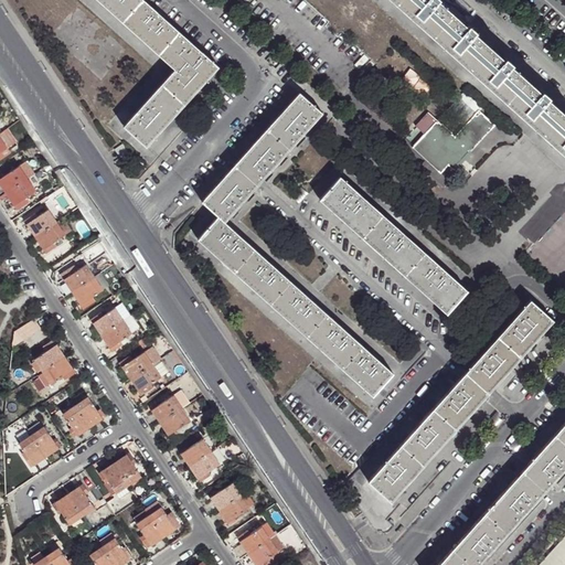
[(98,0),(124,22),(144,0),(98,0)]
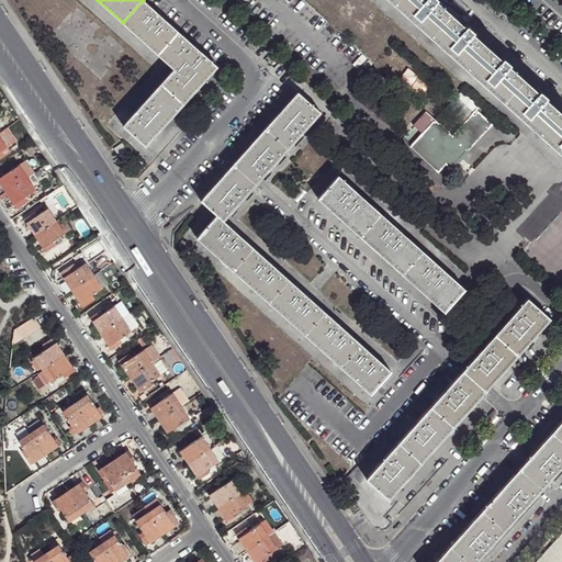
[(143,0),(123,22),(158,55),(179,32),(144,0),(143,0)]
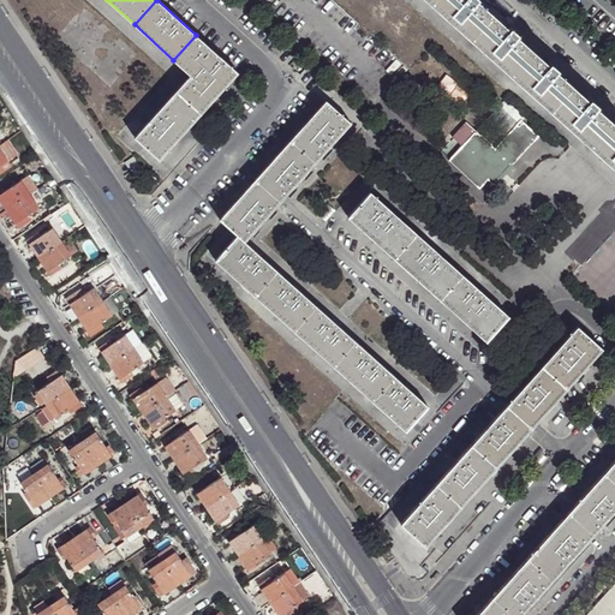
[(475,40),(495,16),(477,0),(439,0),(435,6),(475,40)]
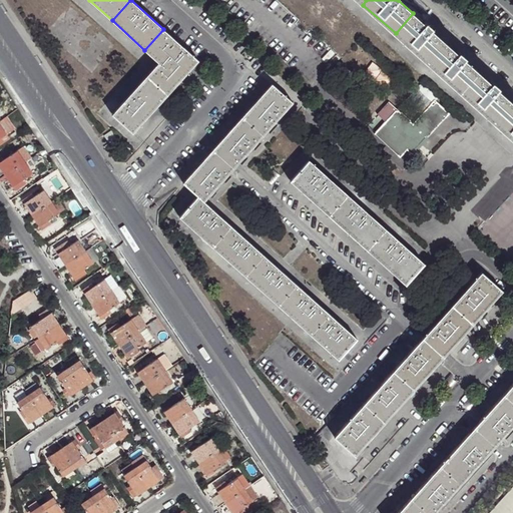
[(427,61),(445,41),(428,27),(430,24),(424,19),(422,20),(413,13),(396,33),(427,61)]
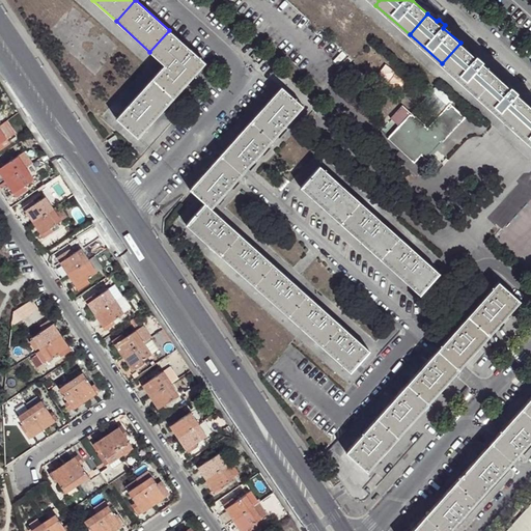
[(164,64),(152,77),(173,95),(204,61),(169,30),(149,52),(164,64)]
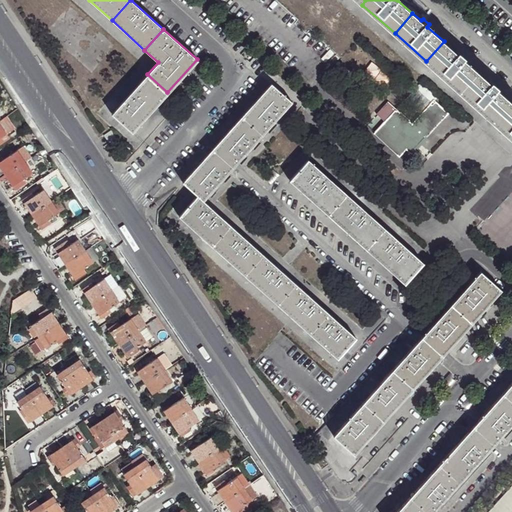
[(457,90),(475,69),(461,56),(462,54),(456,48),(454,50),(444,41),(426,61),(457,90)]
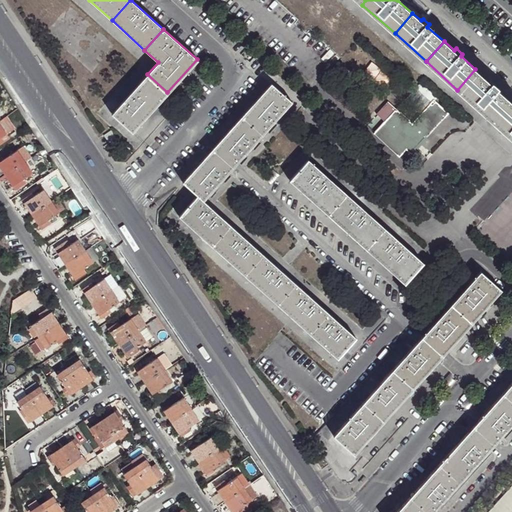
[(487,118),(506,97),(493,86),(495,83),(489,78),(487,80),(475,69),(457,90),(487,118)]
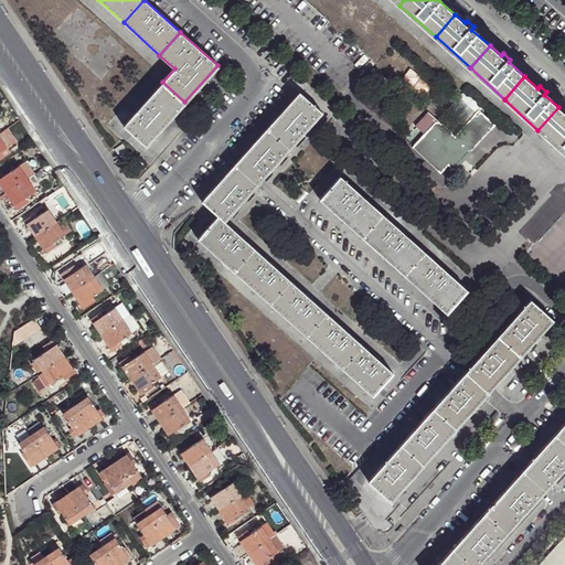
[(124,124),(147,145),(184,102),(162,82),(124,124)]
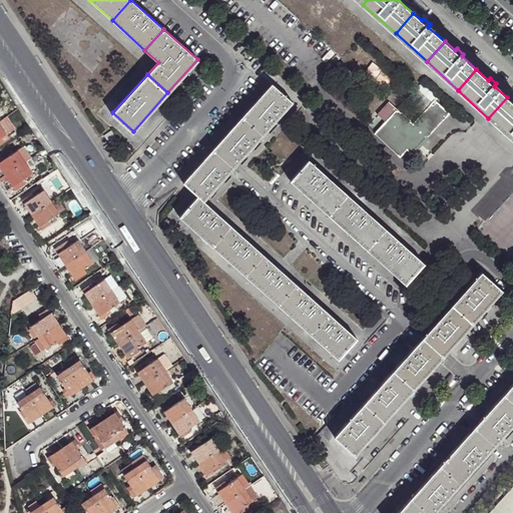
[(292,101),(271,83),(242,115),(263,133),(292,101)]
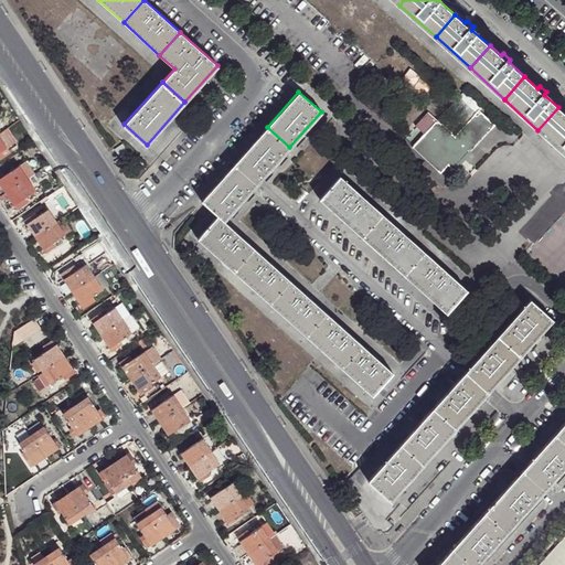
[(537,130),(564,153),(564,113),(558,107),(537,130)]
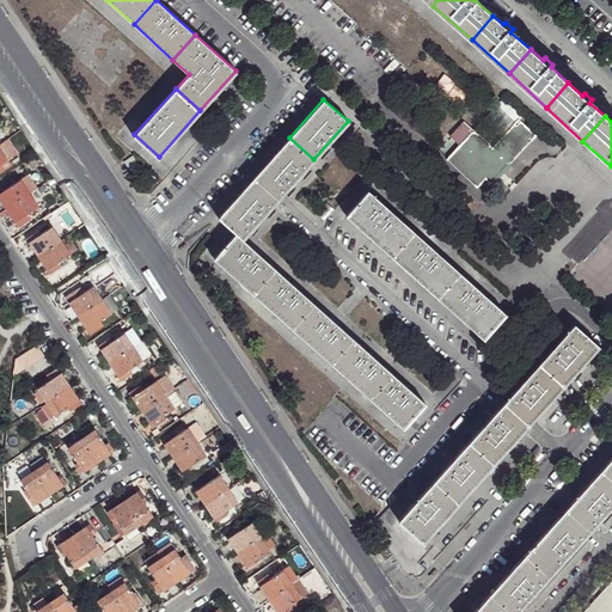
[(491,146),(472,128),(458,144),(445,158),(446,160),(447,158),(473,182),(471,183),(476,185),(484,177),(490,183),(497,175),(509,161),(509,159),(527,139),(528,140),(534,134),(515,117),(510,123),(512,124),(491,146)]
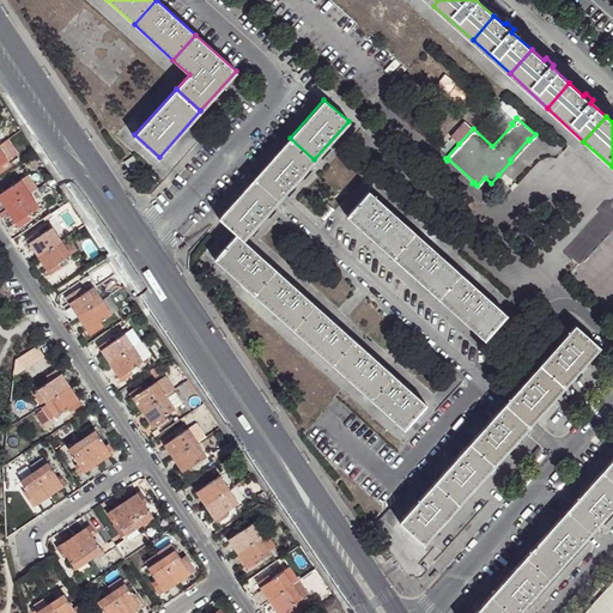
[(459,144),(473,128),(463,119),(449,134),(459,144)]
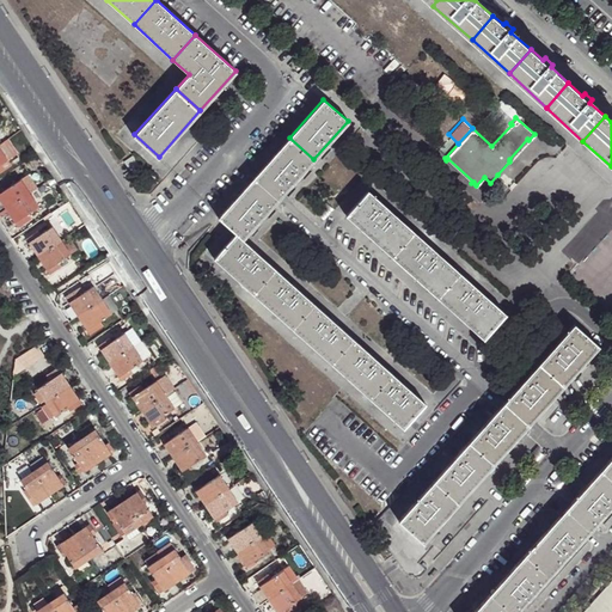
[(256,175),(254,177),(277,200),(280,196),(313,159),(289,138),(256,175)]
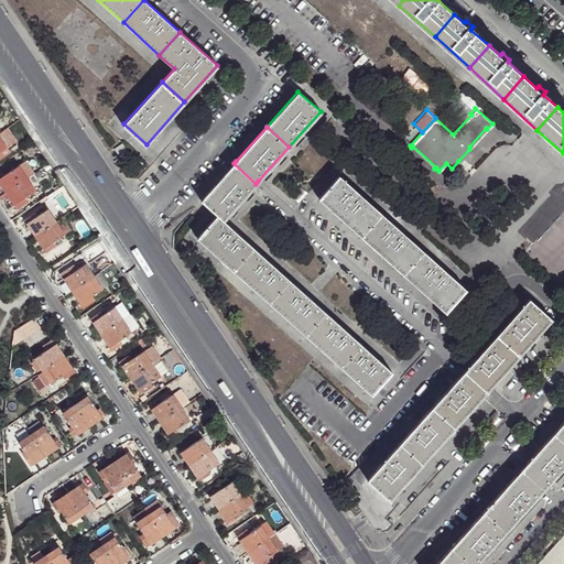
[(121,142),(115,148),(120,155),(127,151),(121,142)]
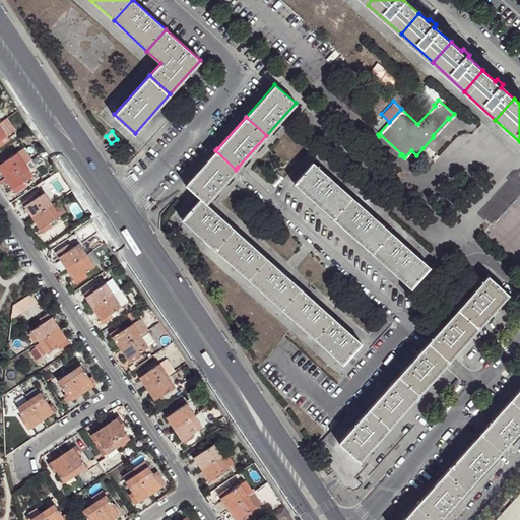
[(428,152),(423,148),(416,155),(421,159),(428,152)]
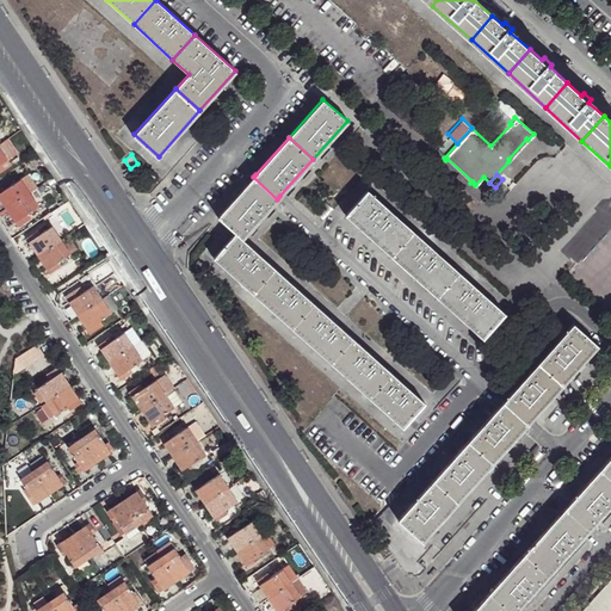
[(253,177),(217,216),(242,239),(277,199),(253,177)]
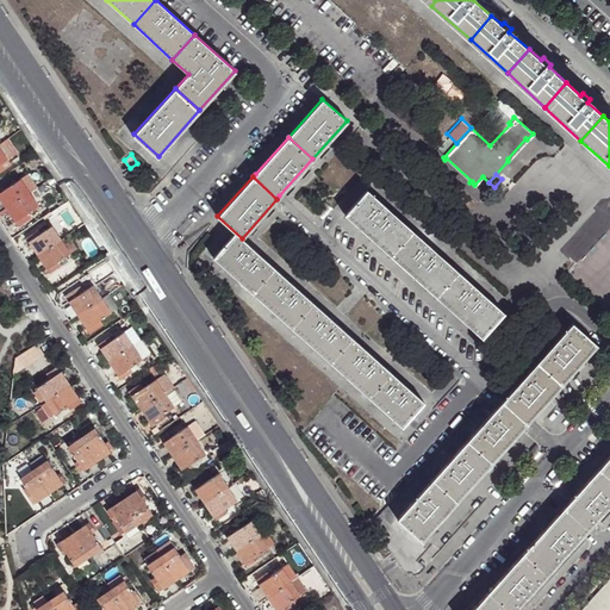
[(0,198),(7,209),(30,193),(20,180),(0,193),(0,198)]
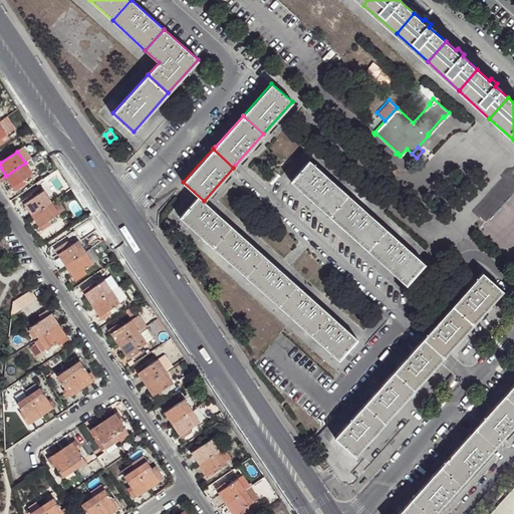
[(30,160),(25,163),(32,175),(38,171),(30,160)]
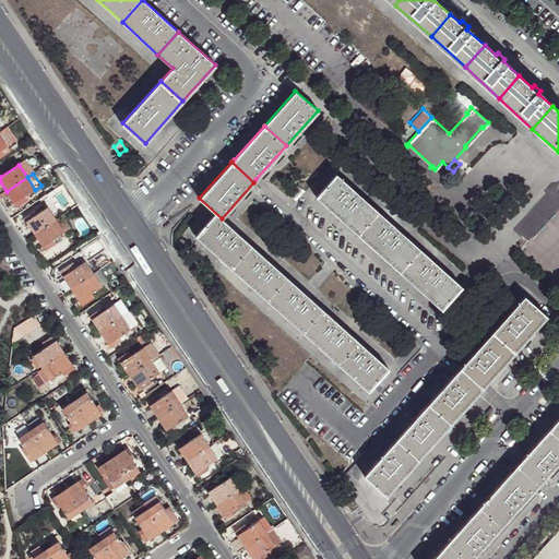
[(335,174),(316,195),(358,234),(378,212),(335,174)]
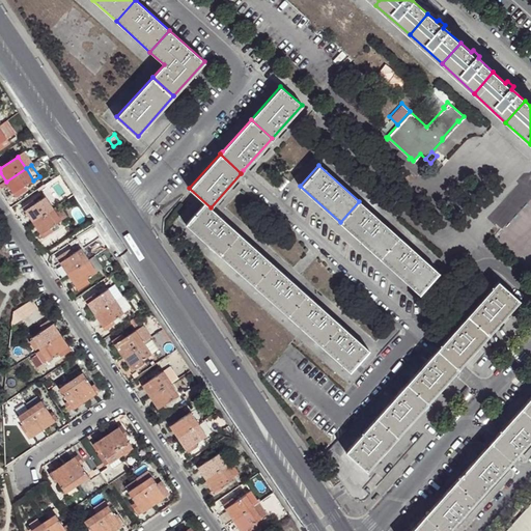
[(33,180),(26,168),(6,182),(14,194),(33,180)]
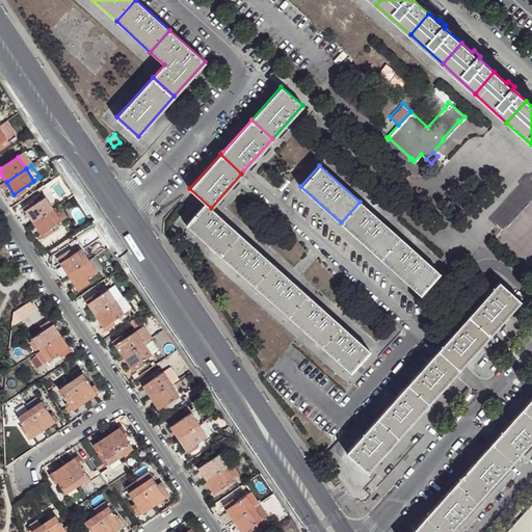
[(508,202),(513,207),(516,210),(531,189),(531,175),(531,174),(508,202)]
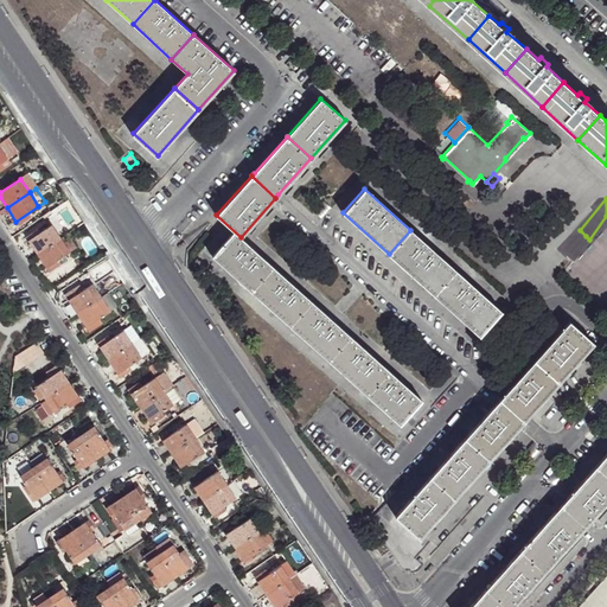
[(38,255),(61,240),(51,227),(29,241),(38,255)]
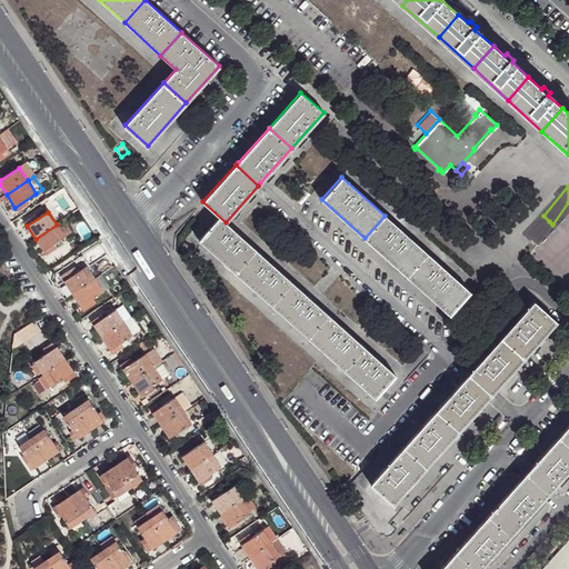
[(385,216),(365,238),(410,279),(431,257),(385,216)]
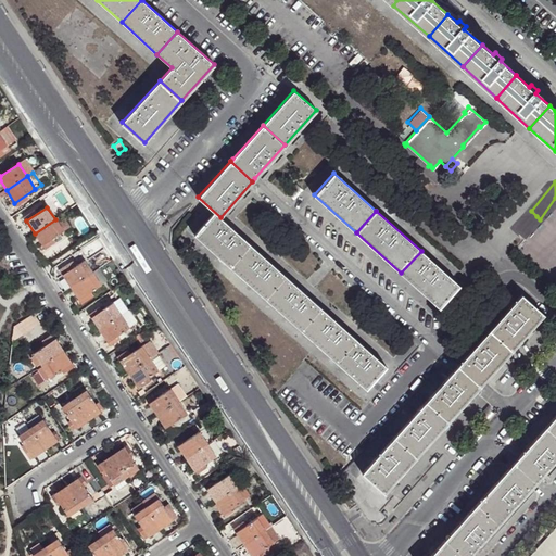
[(531,222),(536,216),(531,211),(513,228),(523,238),(534,225),(531,222)]
